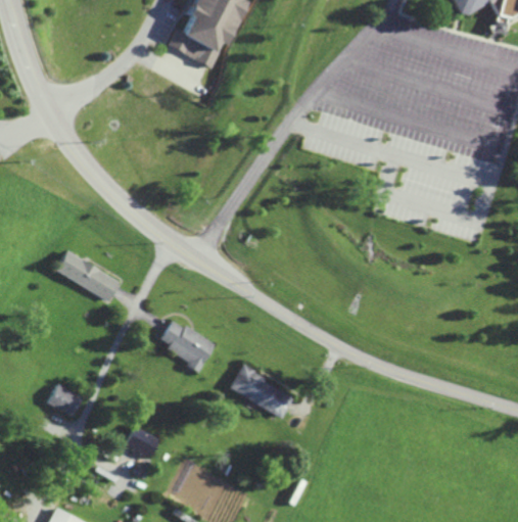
[(244,0),(248,2),(226,46),(220,43),(217,50),(223,53),(215,69),(169,46),(178,30),(183,32),(191,17),(185,14),(192,0),(244,0)]
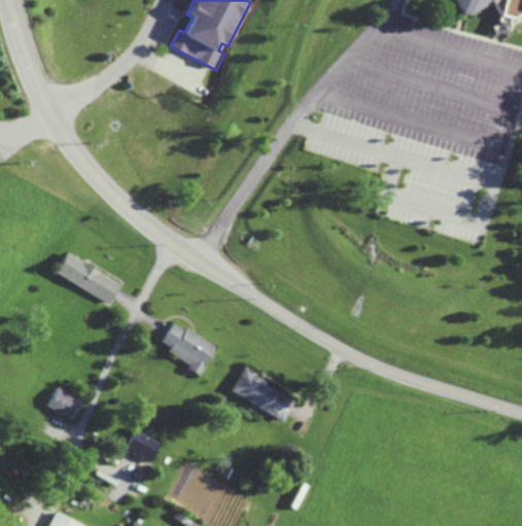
[(496,3),(474,16),(465,15),(456,0),(521,0),(521,16),(516,21),(511,38),(499,35),(505,18),(496,3)]
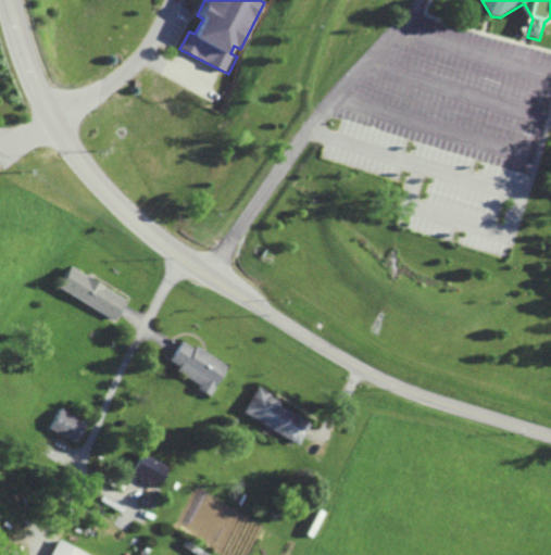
[(74,265),(61,288),(123,324),(136,302),(74,265)]
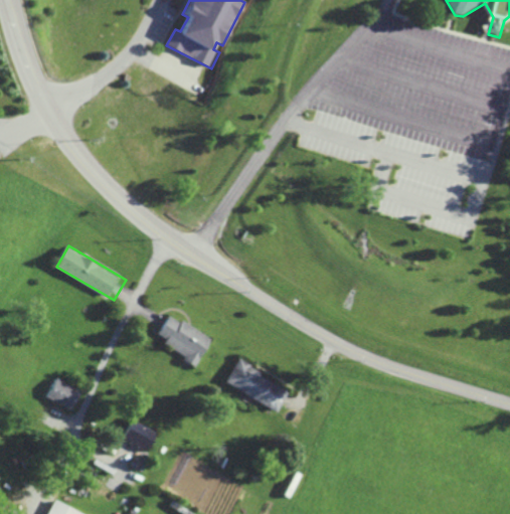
[(169,314),(158,333),(168,339),(164,347),(197,366),(213,340),(169,314)]
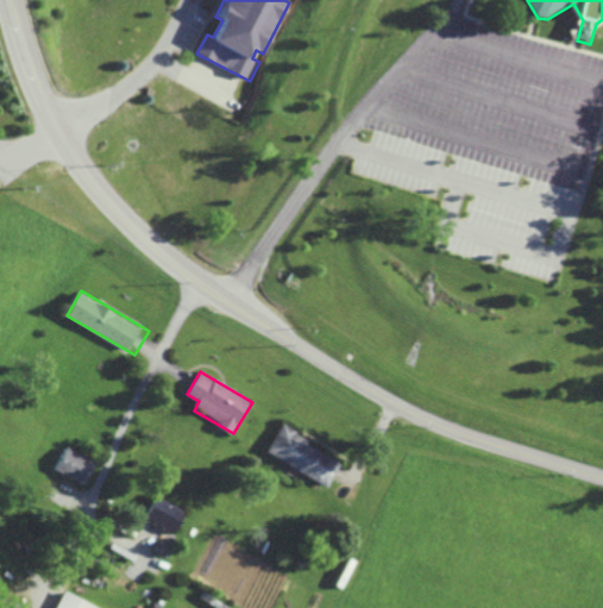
[(286,421),(267,453),(335,493),(353,459),(286,421)]
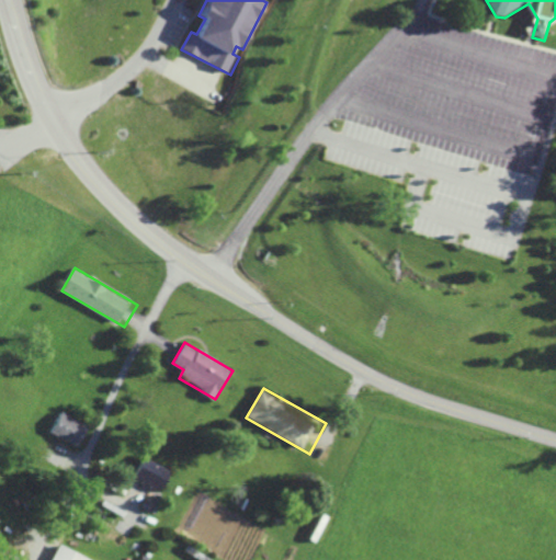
[(65,412),(54,435),(81,448),(92,424),(65,412)]
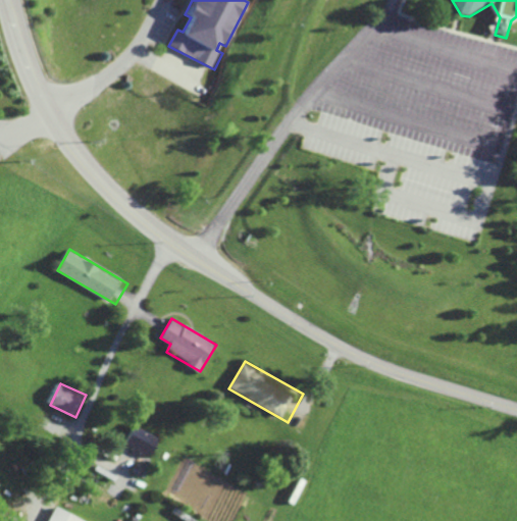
[(135,424),(124,445),(153,460),(164,439),(135,424)]
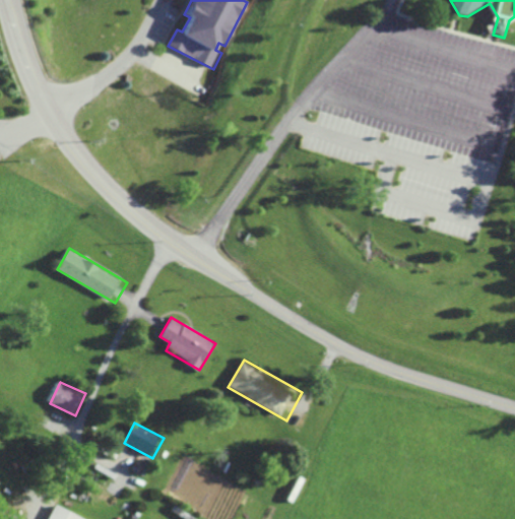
[(87,518),(57,503),(49,518),(87,518)]
